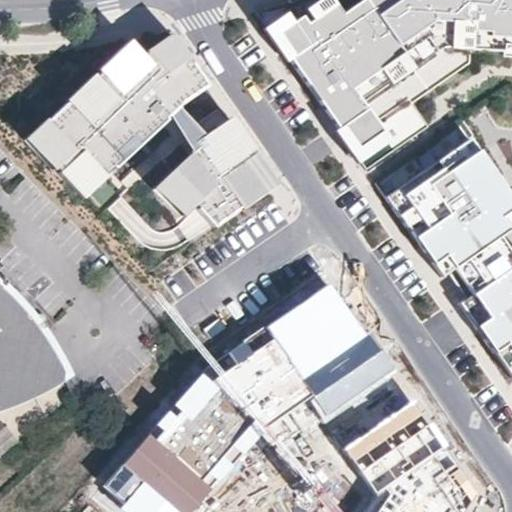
[(511,0),(358,0),(340,13),(332,0),(291,0),(256,9),(366,168),(426,123),(410,101),(467,58),(468,44),(511,47),(511,0)]
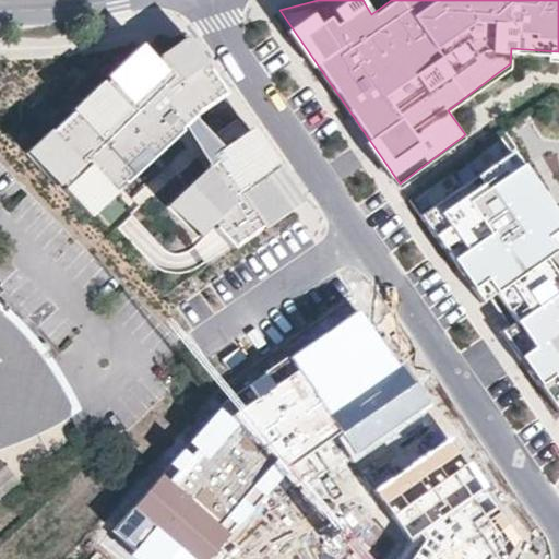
[(205,60),(188,35),(179,40),(198,67),(205,60)]
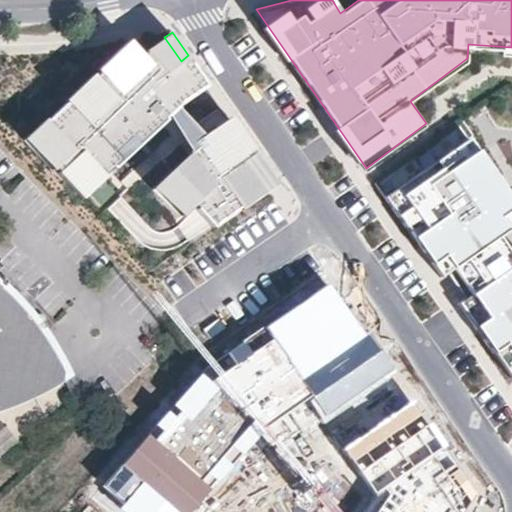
[(95,75),(79,89),(86,96),(71,110),(65,103),(45,121),(43,119),(23,137),(71,189),(85,177),(91,184),(118,159),(111,152),(124,140),(131,147),(165,115),(159,109),(168,101),(175,106),(208,83),(188,55),(181,61),(164,37),(142,52),(131,41),(108,62),(115,69),(101,82),(95,75)]
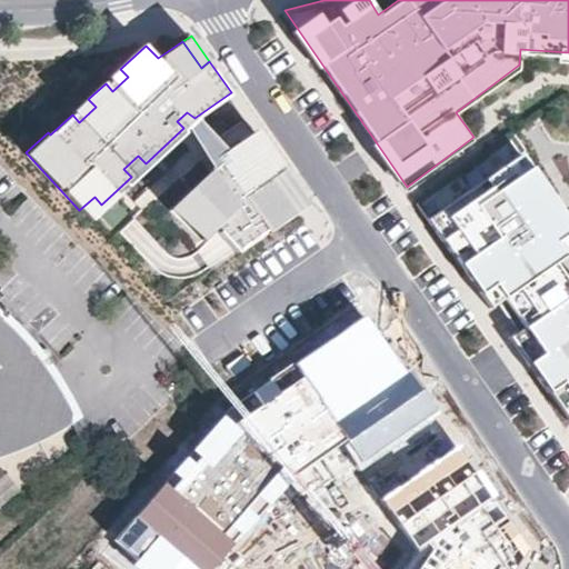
[(106,83),(112,91),(128,77),(120,69),(106,83)]
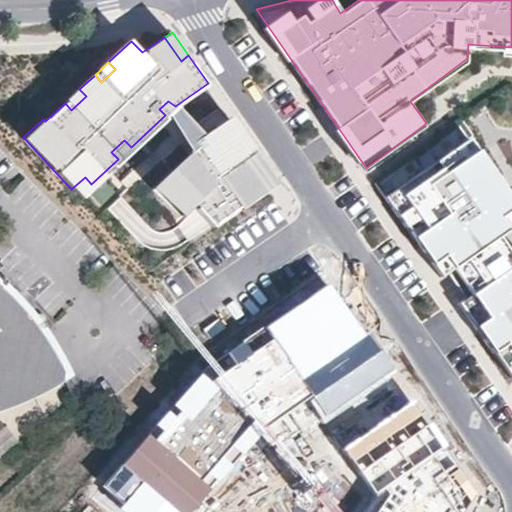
[(65,103),(71,110),(86,96),(79,89),(65,103)]
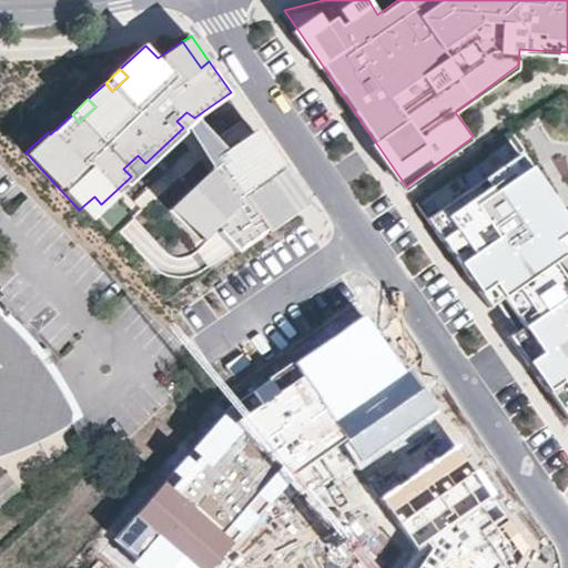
[(212,166),(221,179),(229,173),(215,155),(194,118),(186,112),(176,121),(183,128),(212,166)]
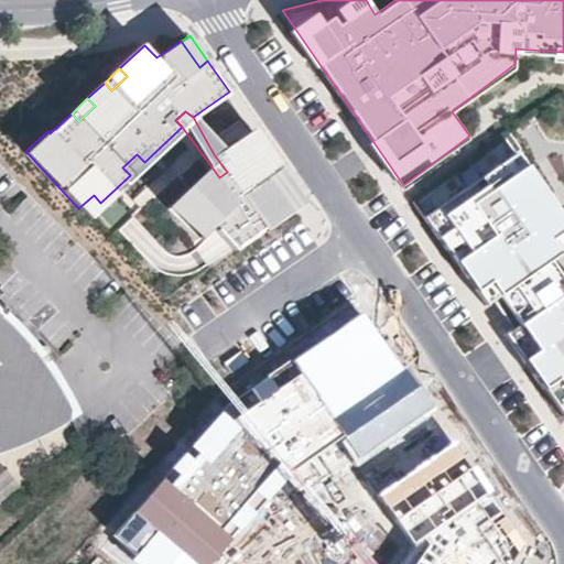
[(305,202),(253,127),(214,154),(227,172),(219,177),(210,165),(170,206),(202,237),(213,226),(237,249),(305,202)]
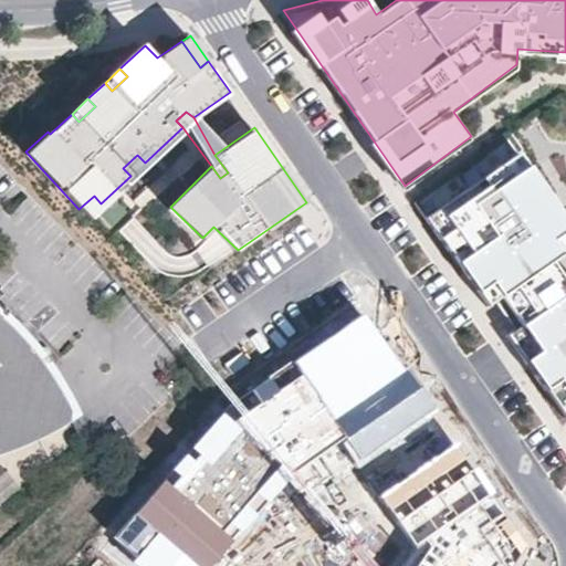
[(565,413),(565,283),(551,261),(565,250),(565,220),(519,152),(425,217),(486,305),(494,300),(514,328),(506,334),(563,417),(565,413)]
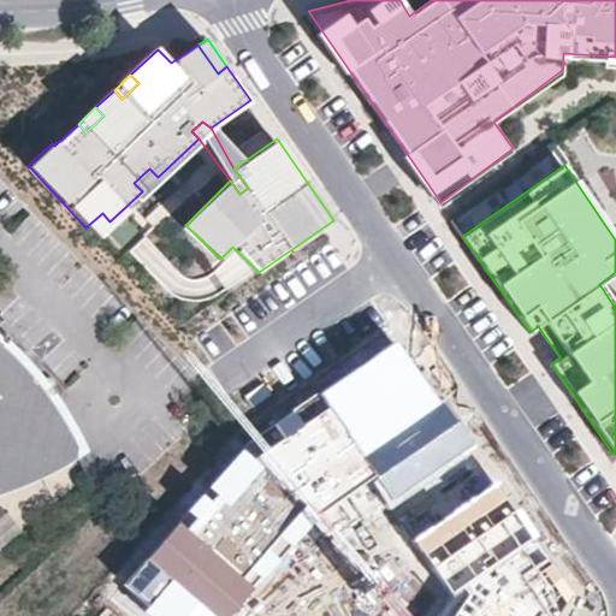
[(134,183),(142,191),(158,177),(149,169),(134,183)]
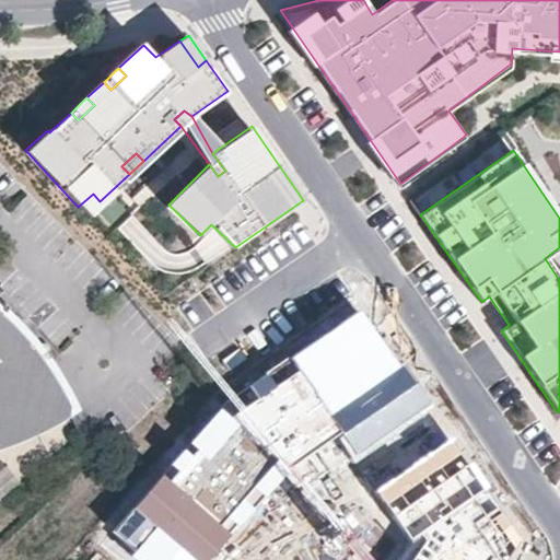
[(93,194),(78,207),(85,216),(100,201),(93,194)]
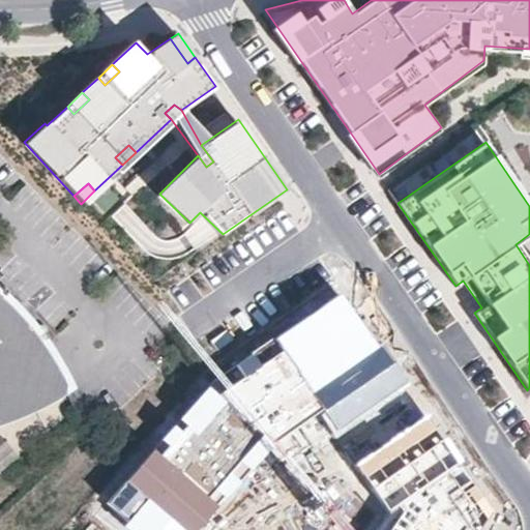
[(0,431),(30,421),(46,412),(69,394),(61,376),(42,344),(30,328),(17,315),(2,300),(0,297),(0,431)]
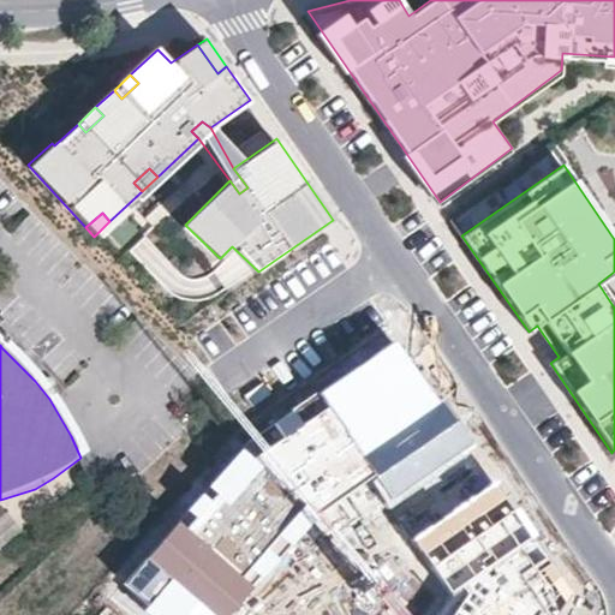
[(465,445),(393,347),(257,437),(127,579),(163,614),(230,614),(312,523),(318,512),(372,477),(389,499),(465,445)]
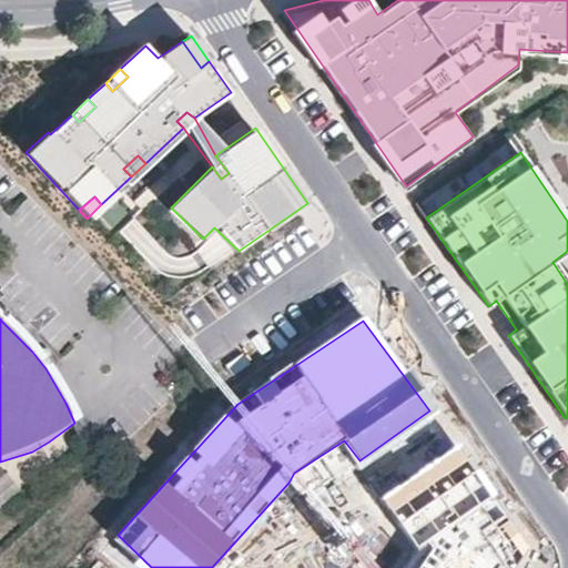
[(249,362),(242,353),(224,364),(231,374),(249,362)]
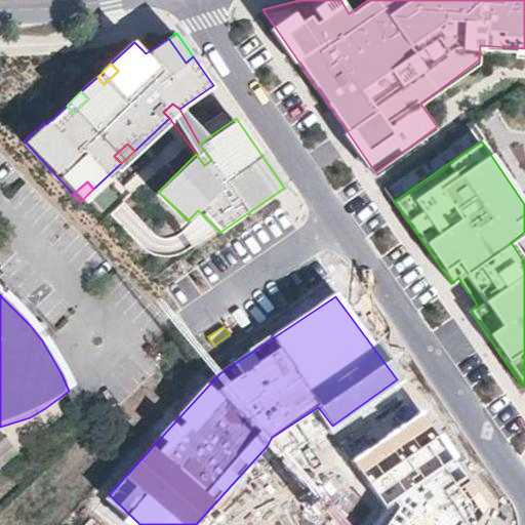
[(437,450),(453,439),(422,393),(356,444),(392,496),(372,524),(474,524),(488,502),(483,485),(475,498),(437,450)]
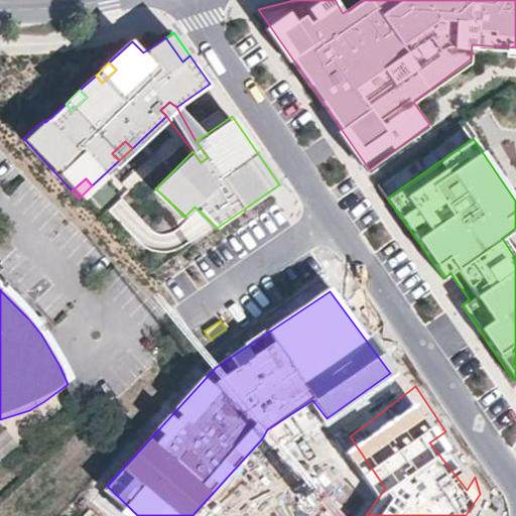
[(6,430),(0,433),(0,453),(14,446),(6,430)]
